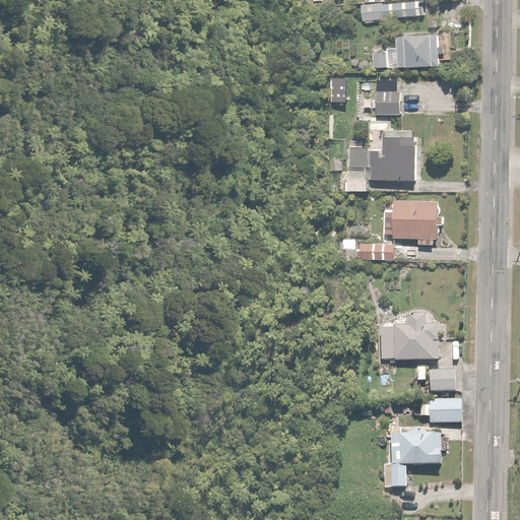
[(420,14),(423,14),(423,3),(413,4),(413,1),(361,3),(362,24),(384,23),(384,16),(415,15),(415,20),(420,20),(420,14)]
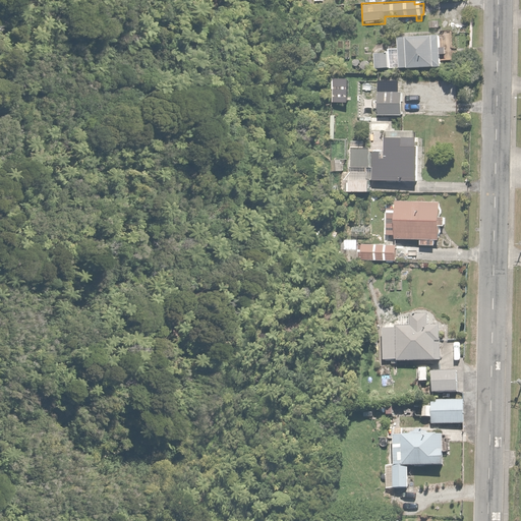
[(442,8),(442,17),(463,17),(463,8),(442,8)]
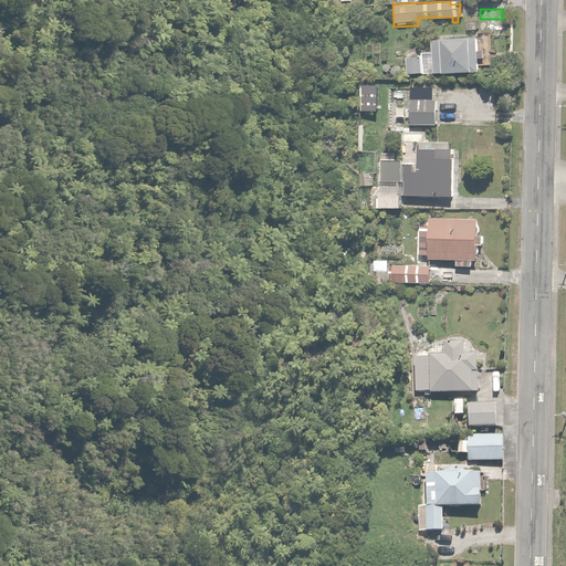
[(483,34),(429,34),(429,54),(405,54),(405,73),(482,72),(482,64),(478,64),(478,54),(483,54),(483,34)]
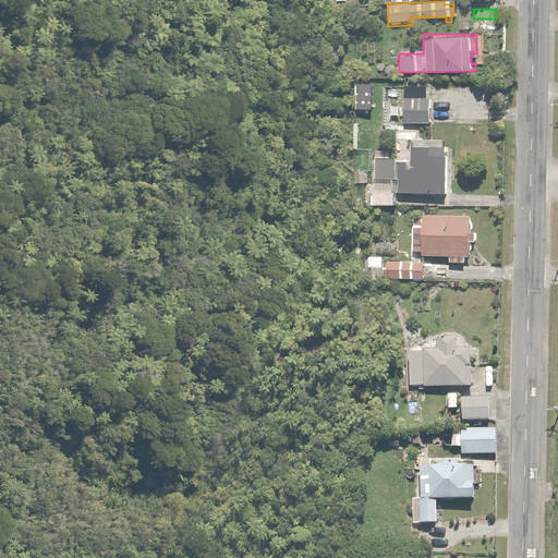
[(370,64),(371,47),(356,47),(356,64),(370,64)]
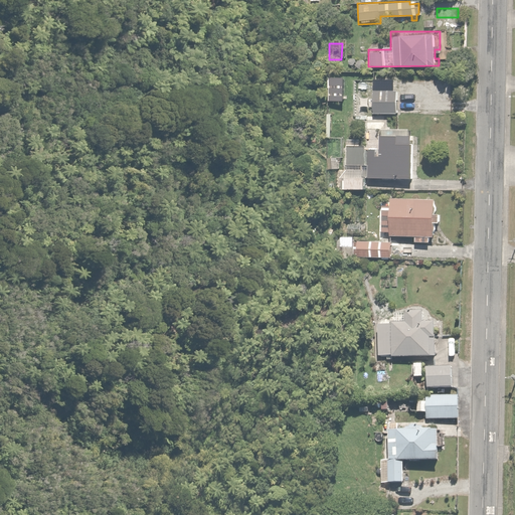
[(340,99),(340,76),(325,76),(325,93),(322,93),(322,102),(327,102),(327,99),(340,99)]
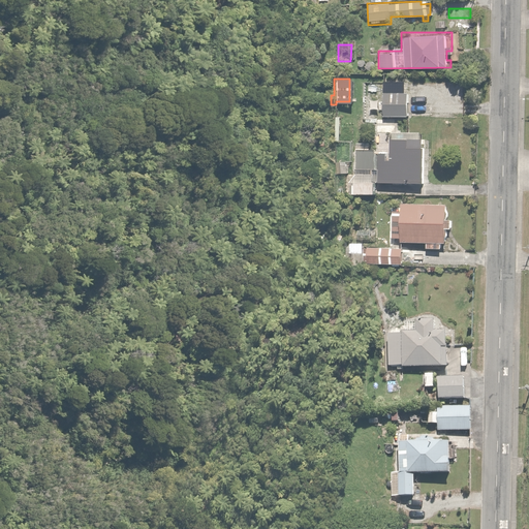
[(406,116),(405,91),(382,91),(382,116),(406,116)]
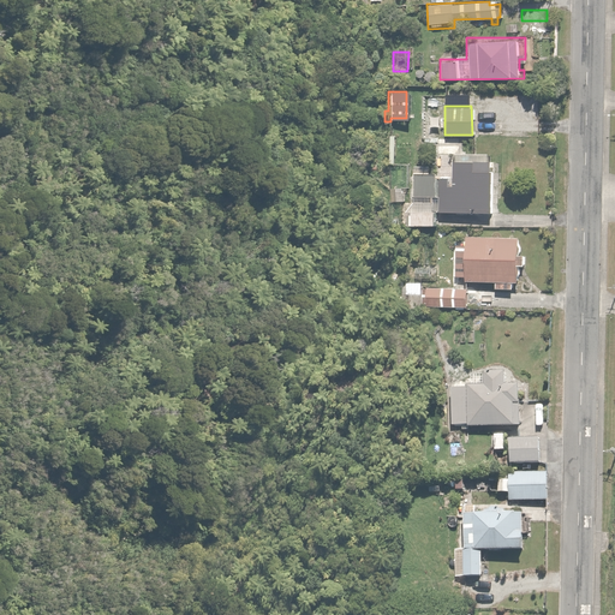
[(408,124),(390,124),(390,144),(408,144),(408,124)]
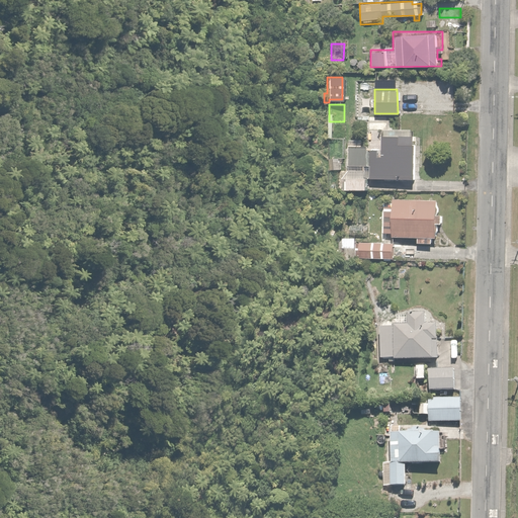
[(347,145),(347,165),(362,165),(362,169),(347,169),(347,171),(342,171),(342,190),(368,190),(368,177),(416,177),(416,137),(411,137),(411,128),(380,127),(380,147),(366,147),(366,144),(347,145)]
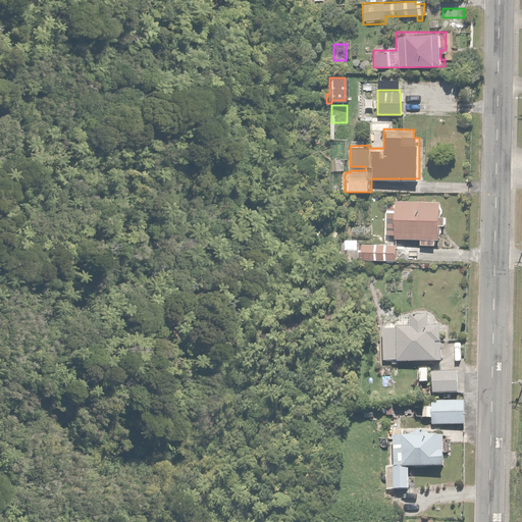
[(333,158),(334,171),(344,171),(344,158),(333,158)]
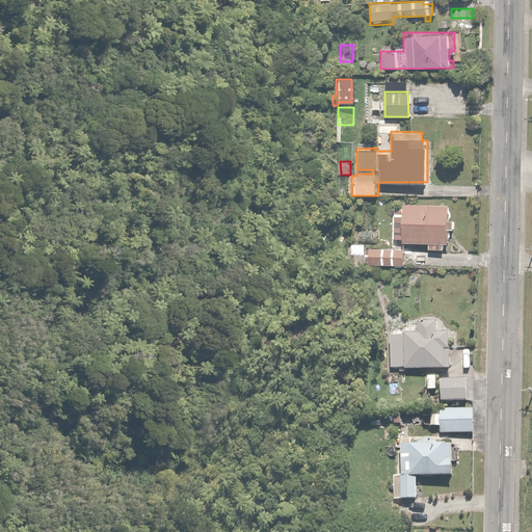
[(448,204),(403,203),(403,212),(393,212),(393,240),(402,240),(402,242),(428,242),(428,248),(443,248),(443,242),(453,242),(453,220),(448,220),(448,204)]
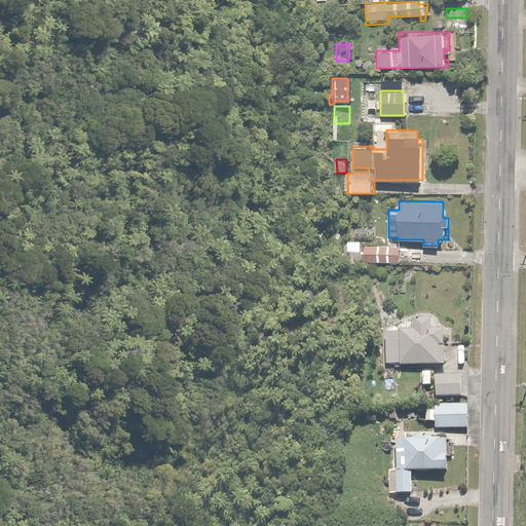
[(363,265),(362,241),(344,241),(345,265),(363,265)]
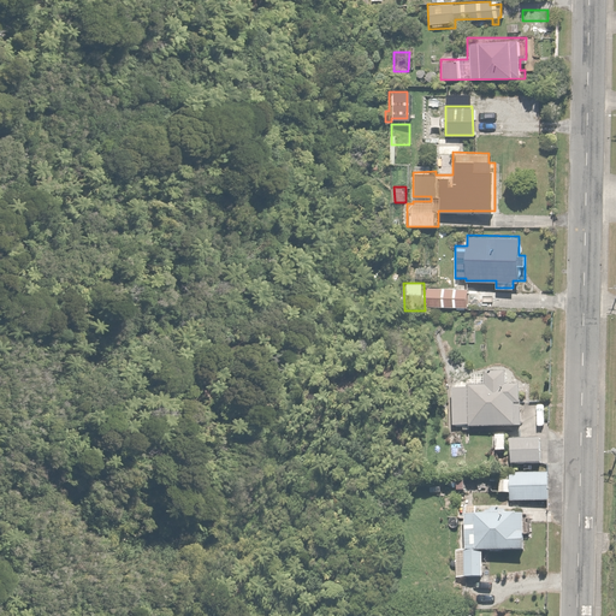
[(468,286),(428,285),(427,307),(468,308),(468,286)]
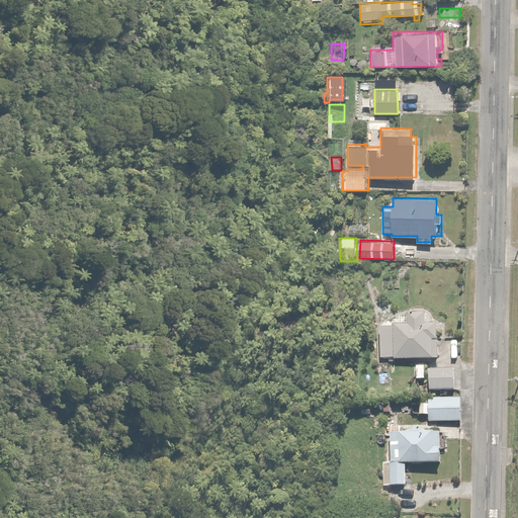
[(378,327),(380,359),(432,358),(432,340),(442,339),(442,322),(426,322),(426,312),(406,312),(406,317),(397,317),(397,322),(392,322),(392,327),(378,327)]
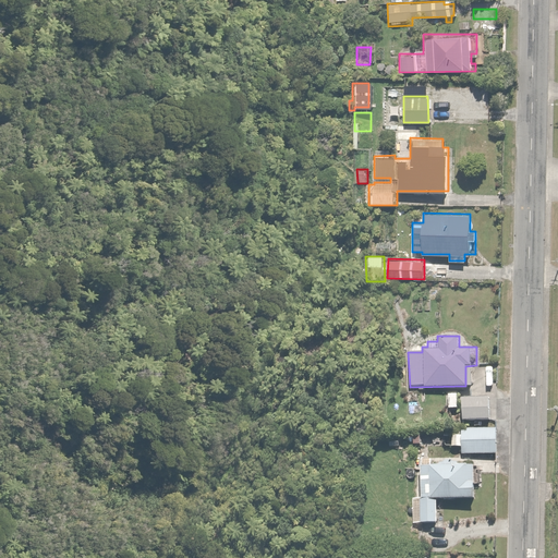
[(447,410),(460,409),(459,392),(446,393),(447,410)]
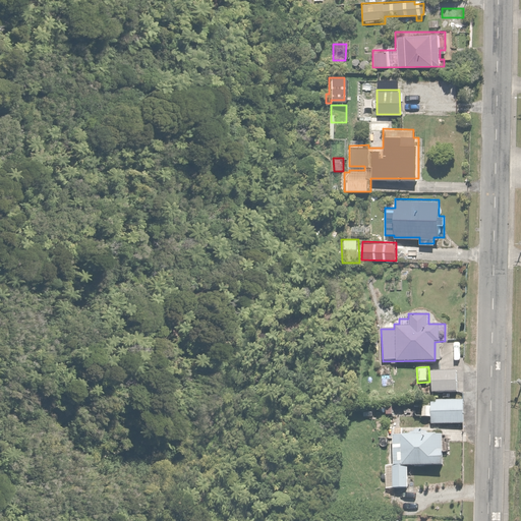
[(463,371),(430,371),(430,392),(463,392),(463,371)]
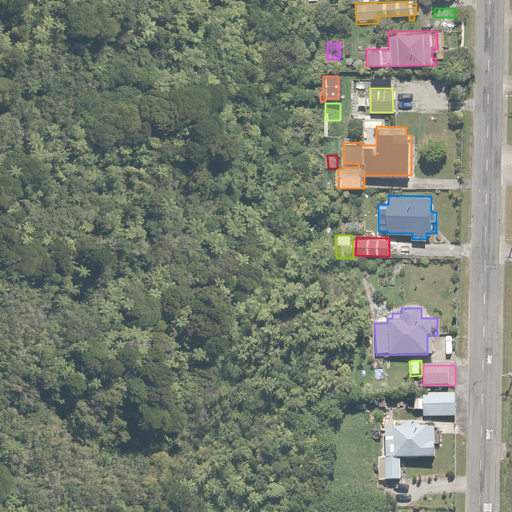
[(454,391),(424,391),(424,394),(407,394),(407,401),(415,401),(415,409),(422,409),(422,415),(454,415),(454,391)]
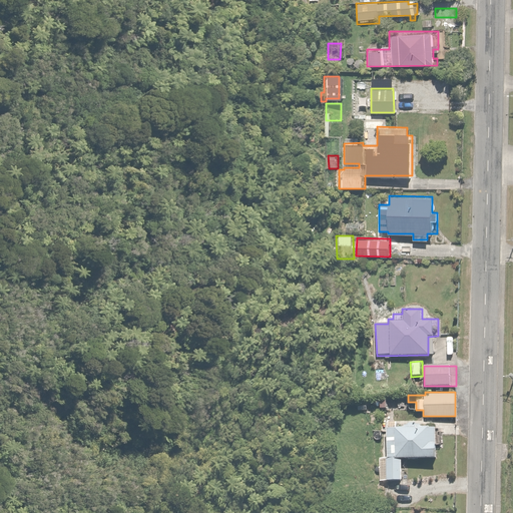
[(401,480),(401,457),(434,457),(433,425),(386,426),(386,458),(378,458),(379,480),(401,480)]
